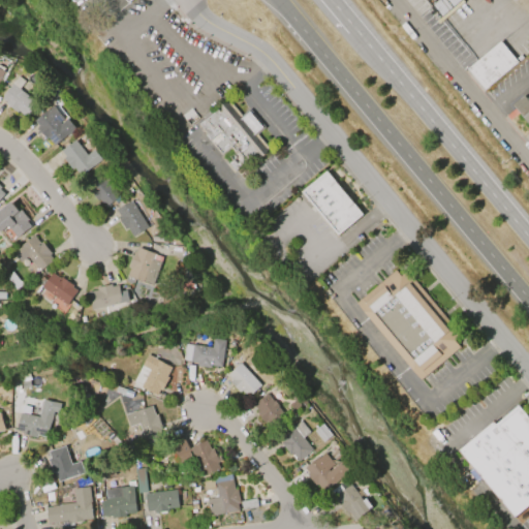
[(466,69),(500,41),(518,62),(484,90),(466,69)]
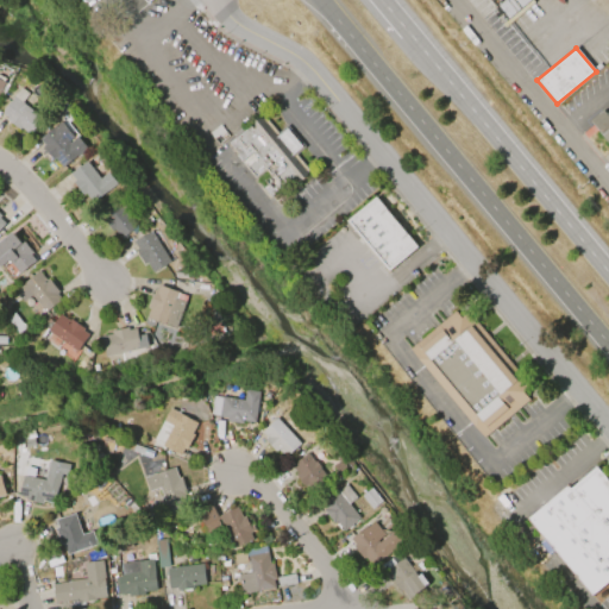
[(2,113),(22,88),(30,94),(23,102),(43,119),(31,136),(20,127),(19,130),(6,120),(8,118),(2,113)]
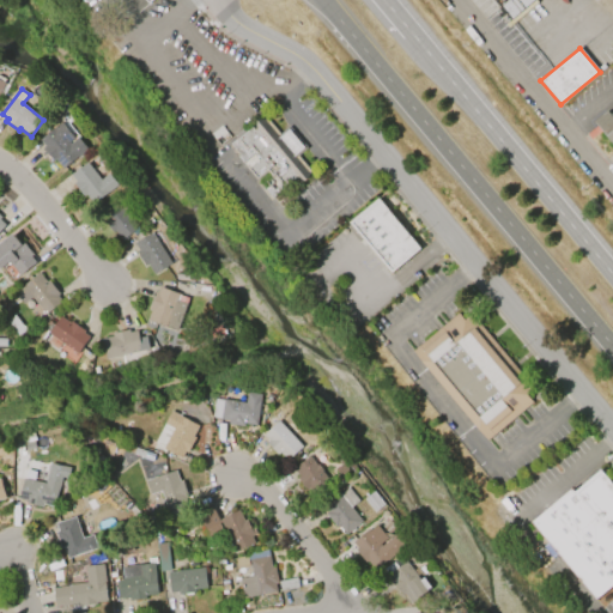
[(612,145),(593,122),(606,110),(610,115),(612,111),(612,145)]
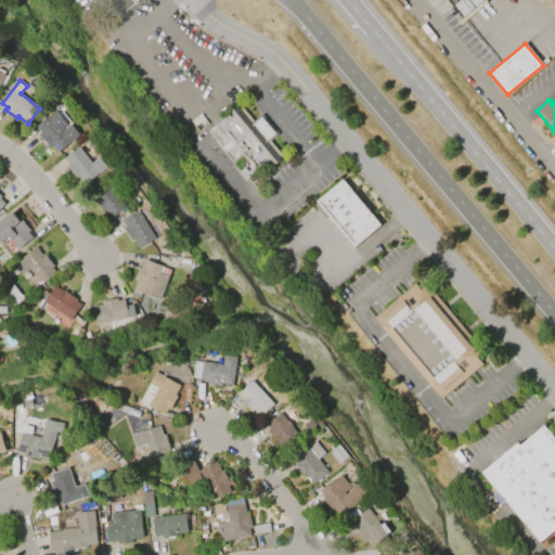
[(242,108),(253,121),(260,115),(276,134),(269,141),(280,154),(279,164),(260,162),(254,167),(248,160),(246,162),(242,155),(232,163),(216,142),(218,141),(209,130),(228,115),(230,118),(233,110),(242,108)]
